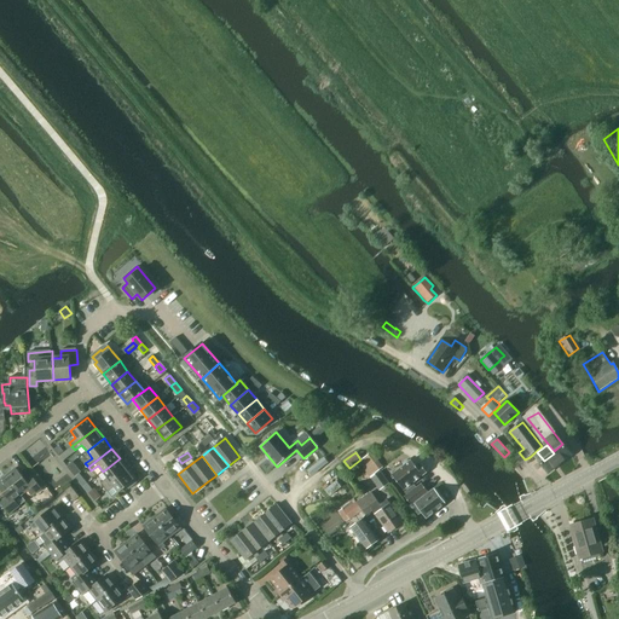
[(104,487),(128,468),(120,458),(103,472),(108,478),(100,484),(104,487)]
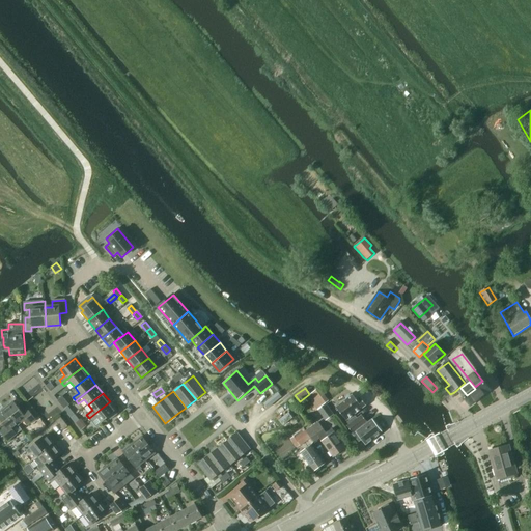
[(346,399),(336,407),(346,420),(365,406),(360,398),(357,400),(352,395),(351,396),(350,395),(348,395),(345,397),(345,398),(346,399)]
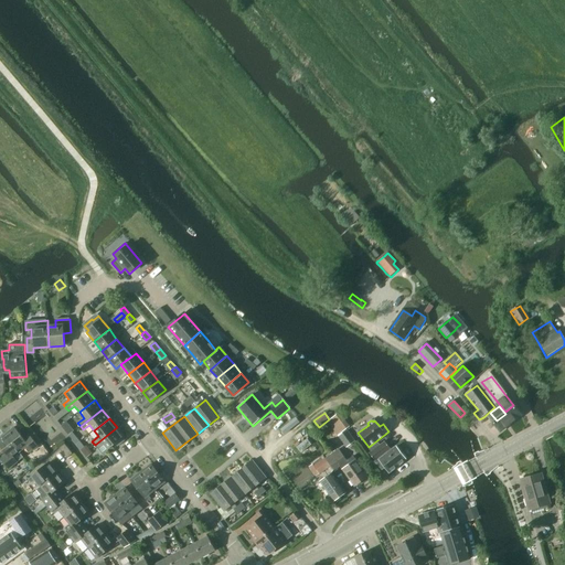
[(6,435),(19,452),(24,448),(29,454),(38,446),(30,436),(24,439),(14,427),(6,435)]
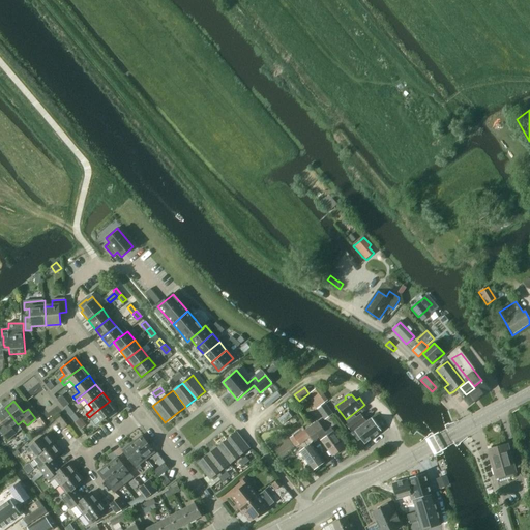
[(117,410),(110,401),(89,417),(92,420),(97,416),(102,421),(117,410)]
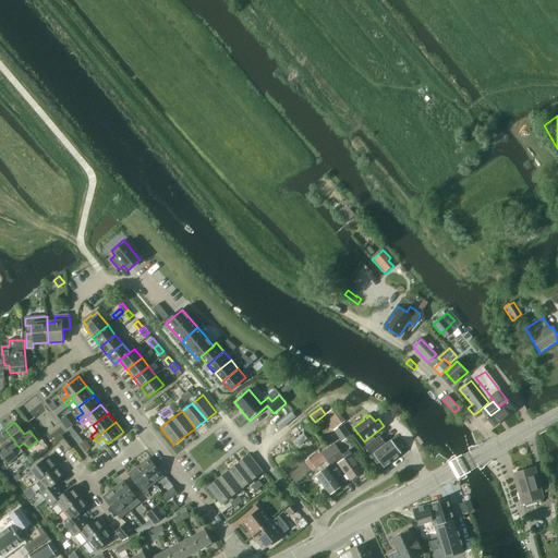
[(335,432),(342,443),(351,436),(343,425),(335,432)]
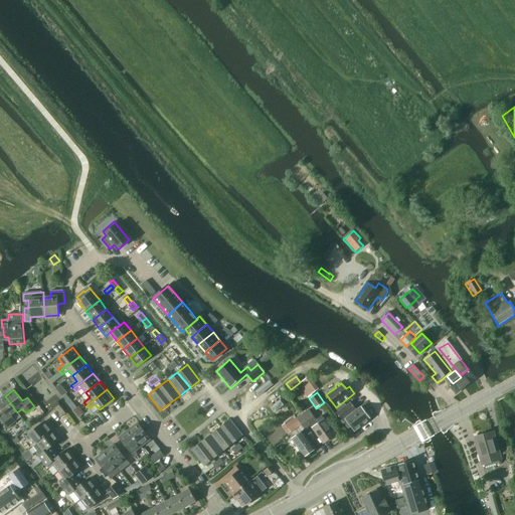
[(12,416),(17,412),(5,396),(0,399),(0,407),(5,414),(0,418),(8,427),(16,421),(12,416)]
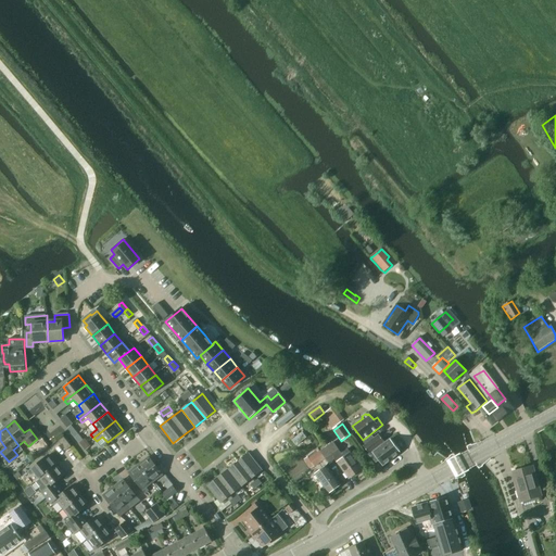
[(302,433),(291,441),(297,446),(306,439),(302,433)]
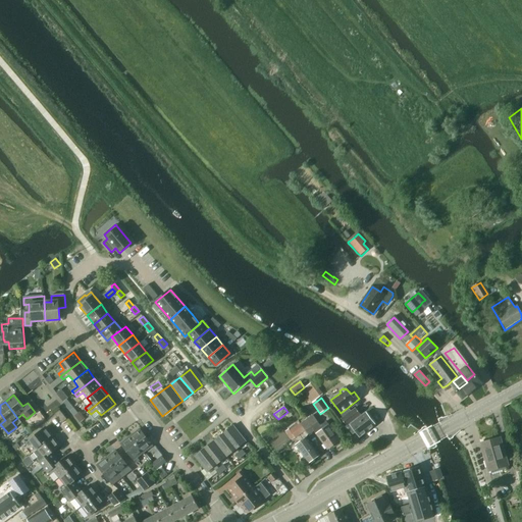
[(347,426),(348,425),(358,417),(357,415),(360,413),(356,408),(351,412),(350,410),(343,415),(344,417),(342,419),(347,426)]
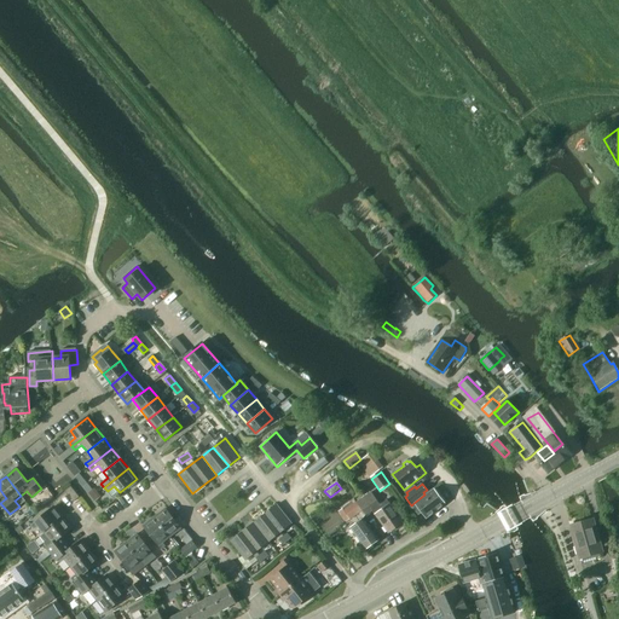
[(74,502),(79,497),(70,486),(65,491),(74,502)]
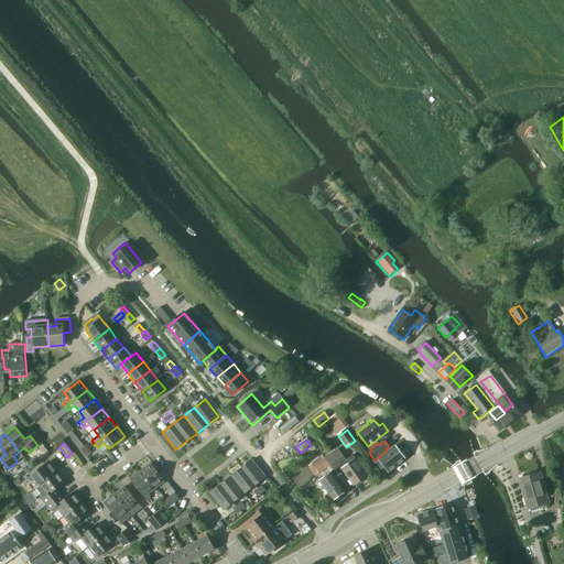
[(394,444),(376,459),(377,461),(376,462),(380,467),(383,465),(389,472),(405,459),(404,458),(405,456),(402,452),(400,452),(394,444)]
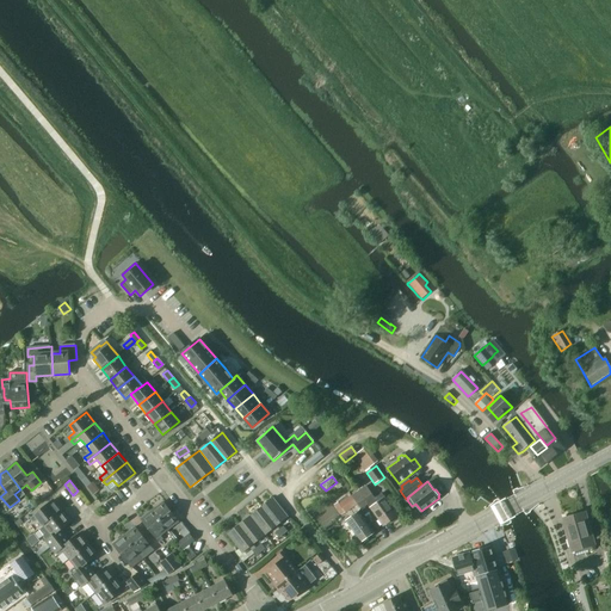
[(49,486),(42,491),(47,497),(54,491),(49,486)]
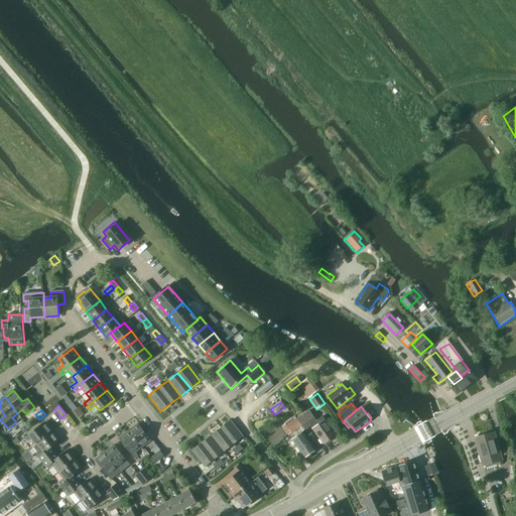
[(297,419),(302,426),(304,429),(310,425),(324,444),(337,435),(323,416),(316,421),(309,410),(297,419)]
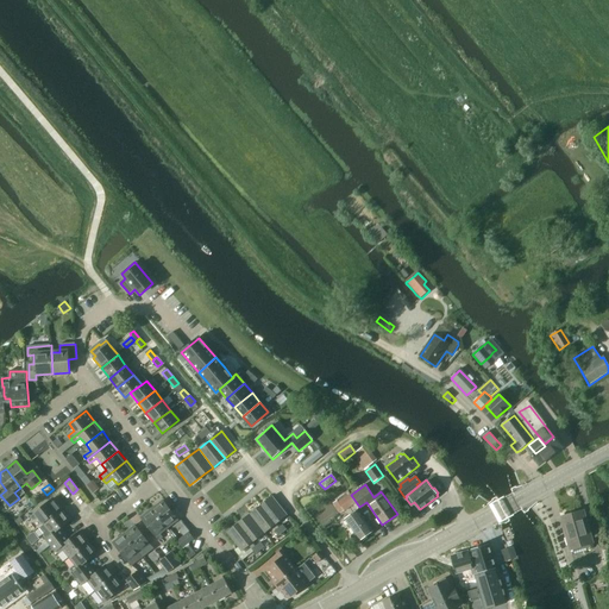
[(357,503),(351,495),(350,494),(338,502),(344,512),(357,503)]
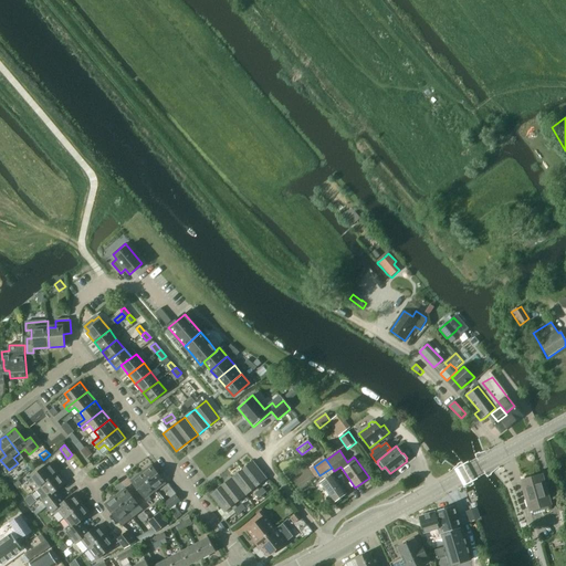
[(253,462),(243,470),(257,486),(266,479),(253,462)]
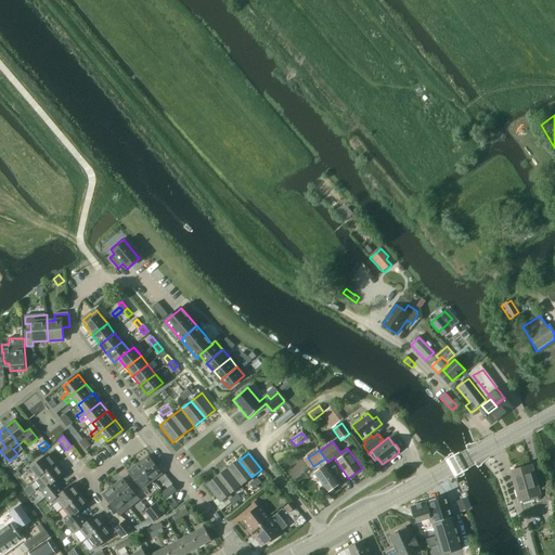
[(39,478),(56,464),(50,454),(31,468),(39,478)]
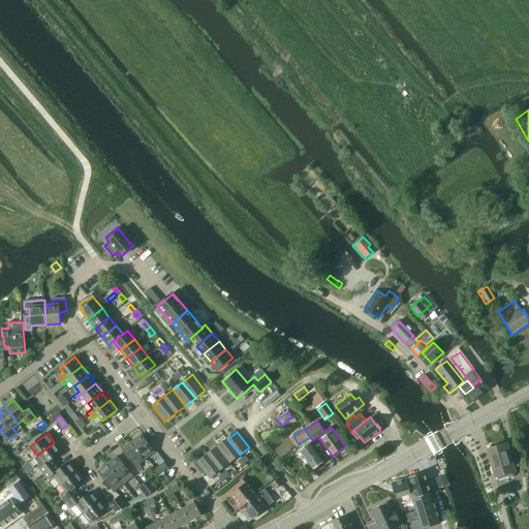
[(132,442),(146,459),(155,450),(142,435),(132,442)]
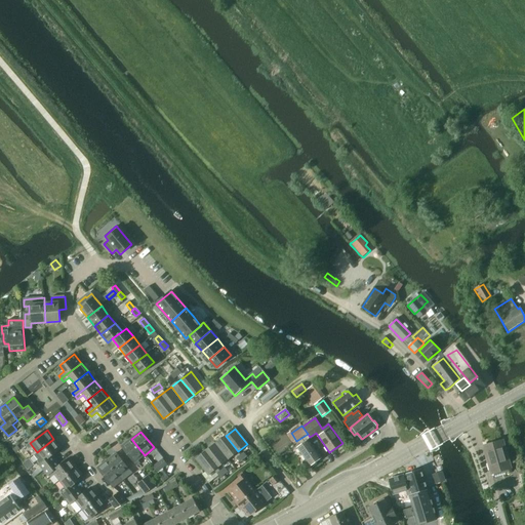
[(229,458),(238,451),(226,436),(216,443),(229,458)]
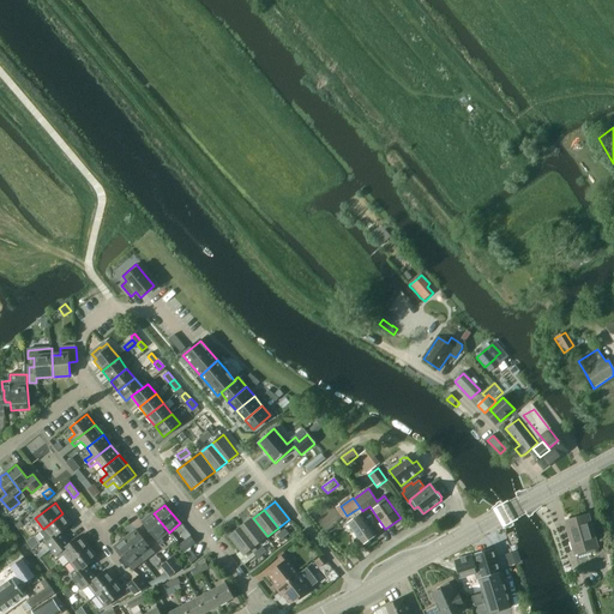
[(52,549),(62,541),(58,535),(71,524),(62,513),(43,529),(49,536),(48,537),(47,540),(47,541),(48,542),(47,543),(52,549)]
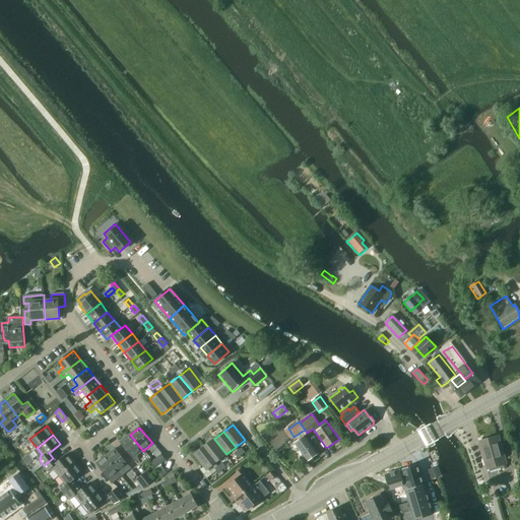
[(130,435),(120,443),(135,461),(139,458),(137,455),(143,451),(130,435)]
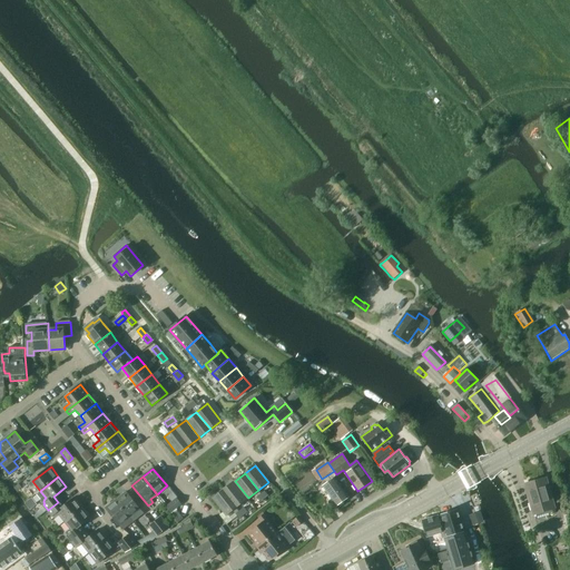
[(336,507),(349,498),(335,478),(323,487),(336,507)]
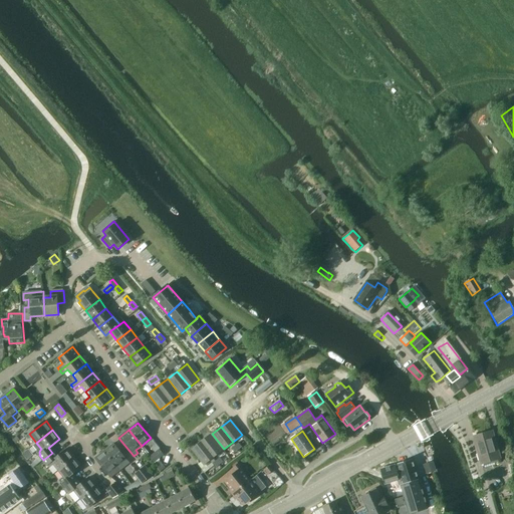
[(492,432),(477,437),(481,450),(477,451),(483,469),(495,465),(494,460),(500,458),(492,432)]
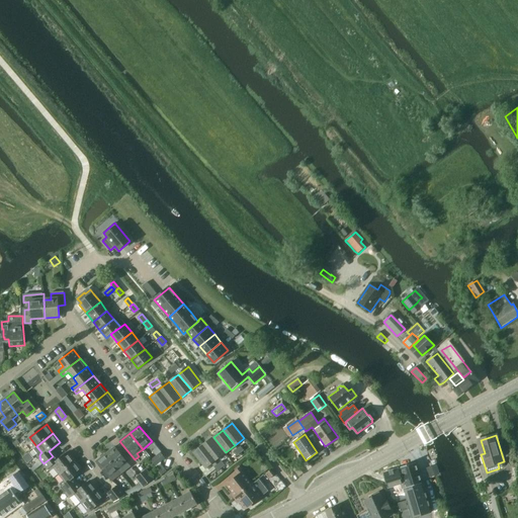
[(213,437),(204,444),(217,459),(226,452),(213,437)]
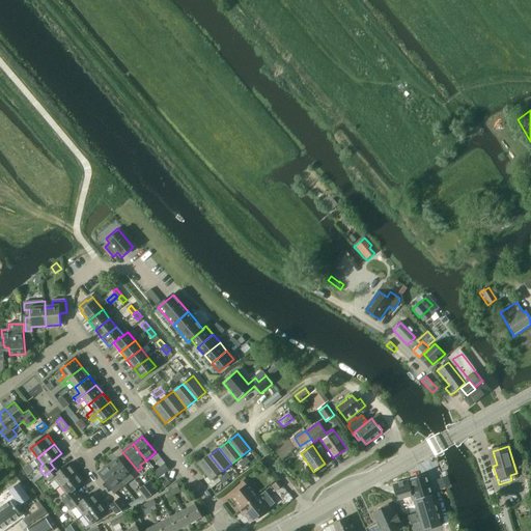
[(222,471),(210,455),(198,465),(208,477),(204,480),(212,488),(217,484),(213,479),(222,471)]
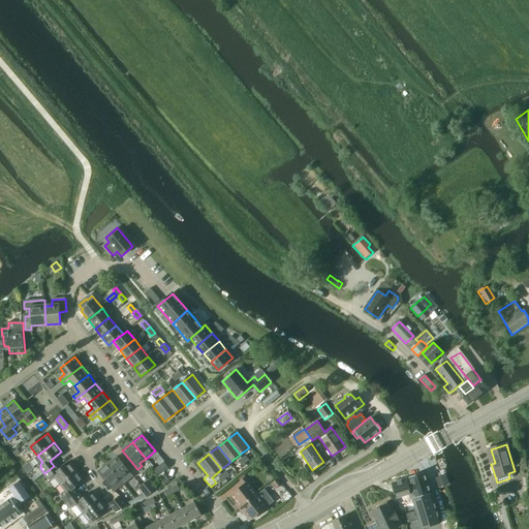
[(107,464),(124,485),(133,476),(118,457),(107,464)]
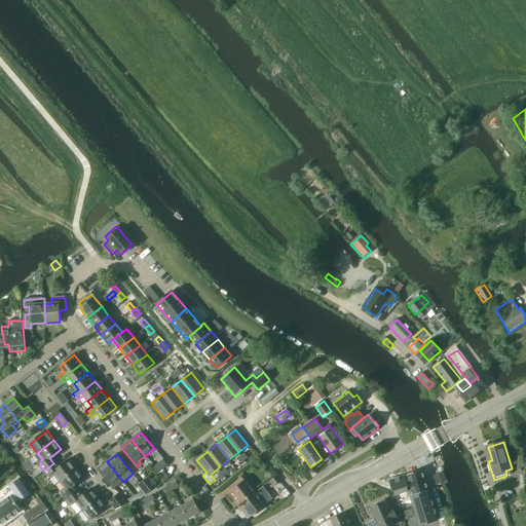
[(60,482),(76,468),(70,459),(58,470),(53,463),(44,471),(48,477),(49,476),(50,477),(51,477),(53,477),(54,476),(60,482)]
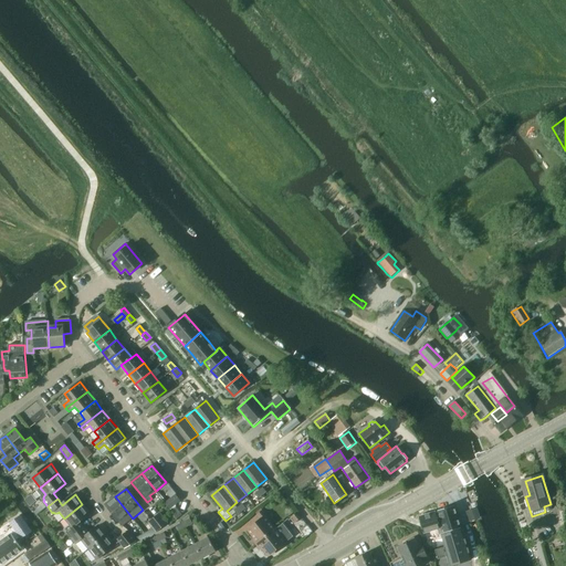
[(170,509),(179,501),(175,495),(166,503),(170,509)]
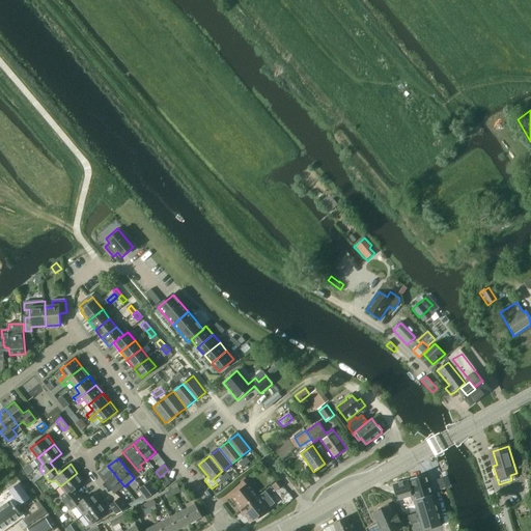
[(28,466),(24,469),(29,475),(33,472),(28,466)]
